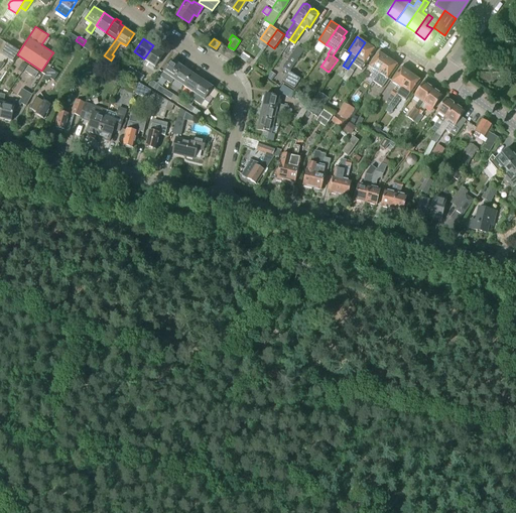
[(83,45),(90,49),(93,45),(86,40),(83,45)]
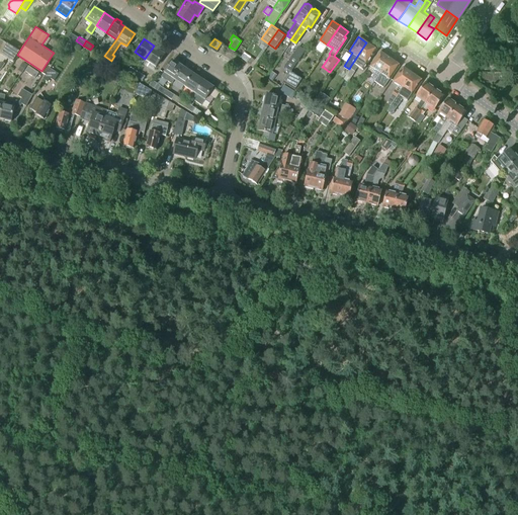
[(6,43),(0,52),(5,56),(13,61),(19,51),(6,43)]
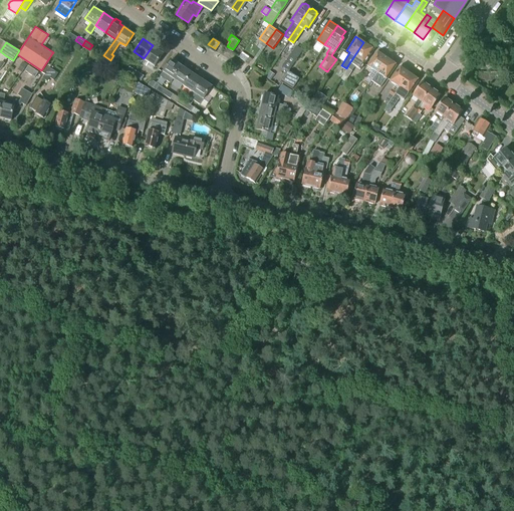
[(347,66),(346,68),(341,76),(344,79),(354,65),(359,68),(373,48),(363,42),(347,66)]
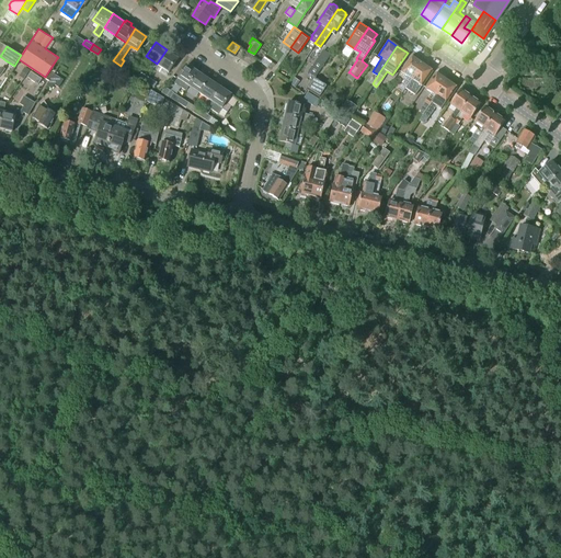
[(308,70),(315,76),(331,53),(323,48),(308,70)]
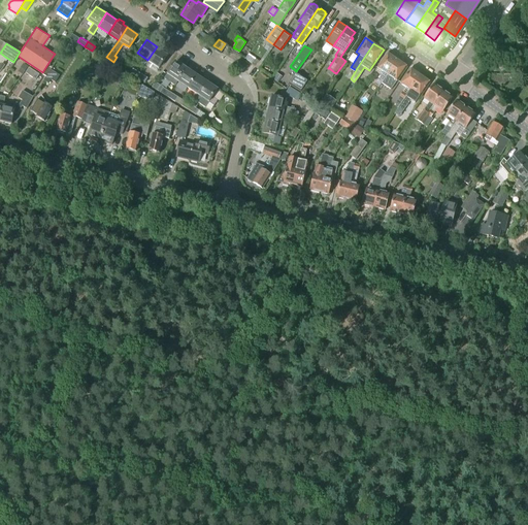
[(157,46),(147,60),(158,67),(167,54),(157,46)]
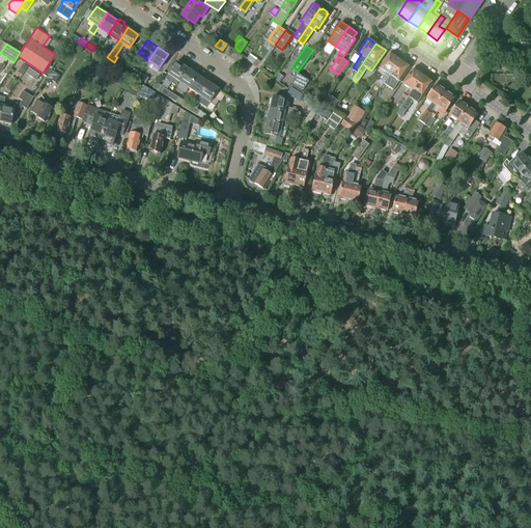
[(107,57),(110,53),(103,48),(100,53),(107,57)]
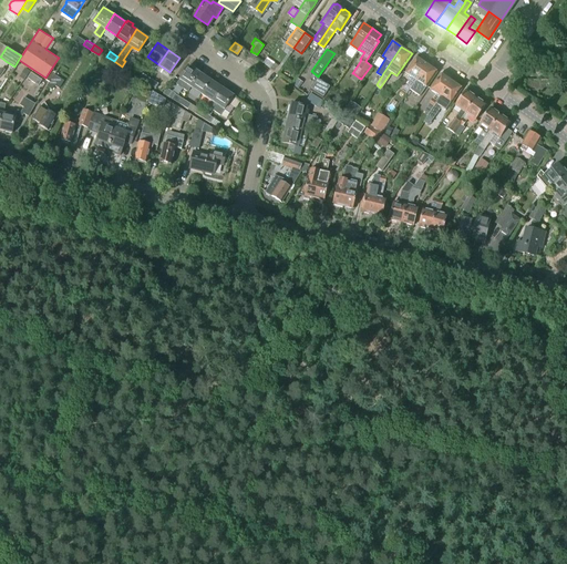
[(267,55),(264,61),(277,71),(280,65),(267,55)]
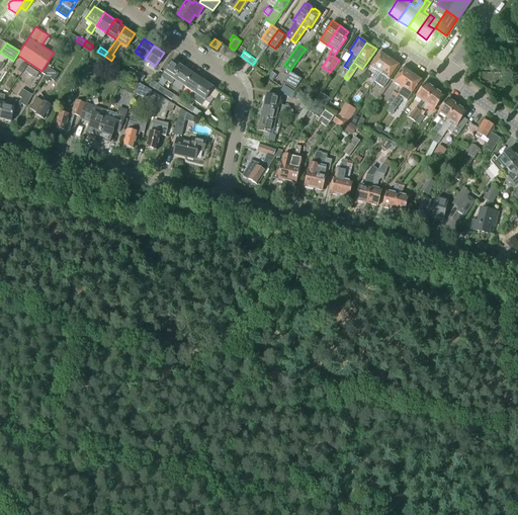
[(375,78),(379,71),(389,58),(380,52),(370,65),(376,69),(371,75),(375,78)]
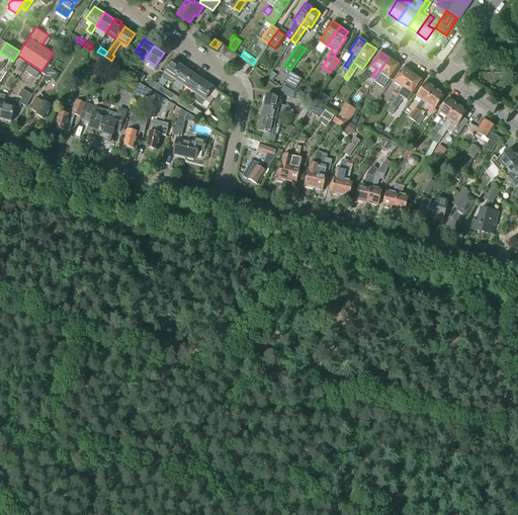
[(56,57),(53,54),(41,71),(46,73),(42,77),(48,80),(50,76),(54,79),(59,72),(50,67),(56,57)]
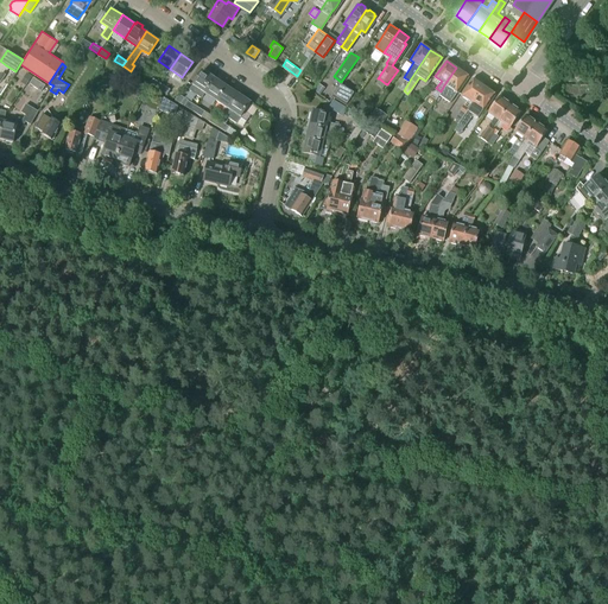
[(192,83),(190,87),(197,91),(202,95),(204,91),(206,90),(215,76),(209,74),(210,71),(206,68),(203,69),(202,69),(192,83)]
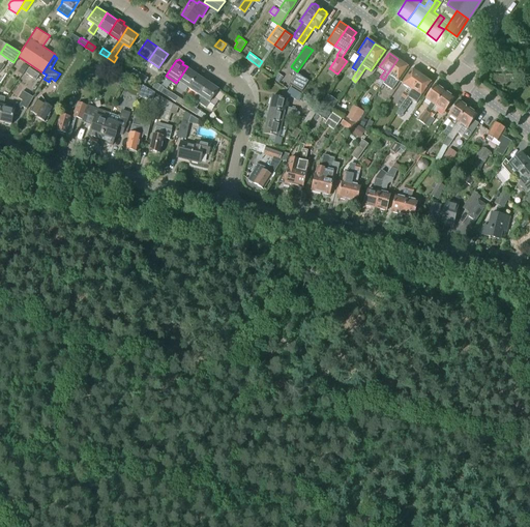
[(392,87),(398,80),(407,65),(398,59),(388,72),(384,80),(383,82),(392,87)]
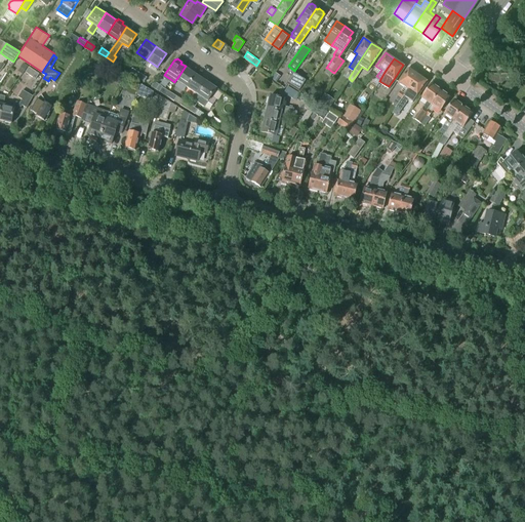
[(24,62),(18,69),(23,72),(28,65),(24,62)]
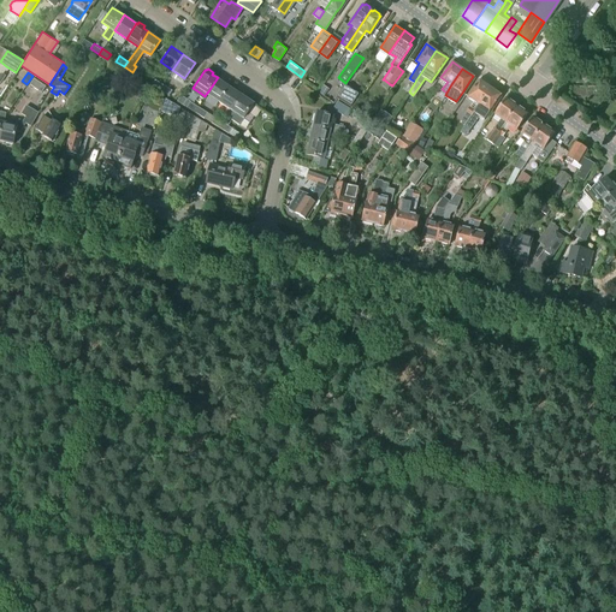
[(46,84),(34,77),(30,83),(42,90),(46,84)]
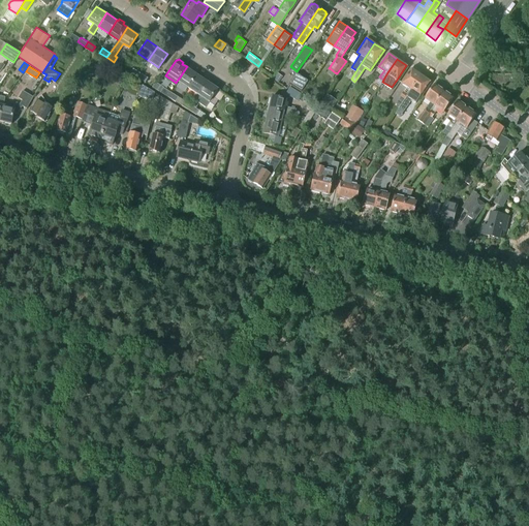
[(179,79),(178,80),(182,82),(188,87),(196,73),(187,66),(179,79)]
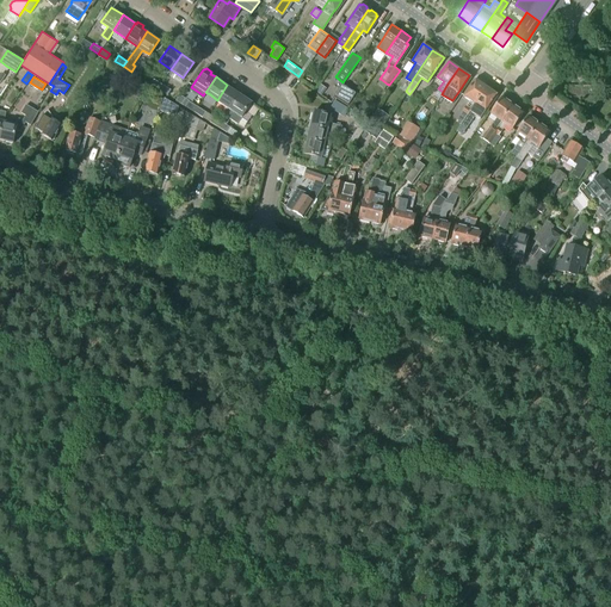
[(158,88),(161,84),(153,78),(149,84),(158,88)]
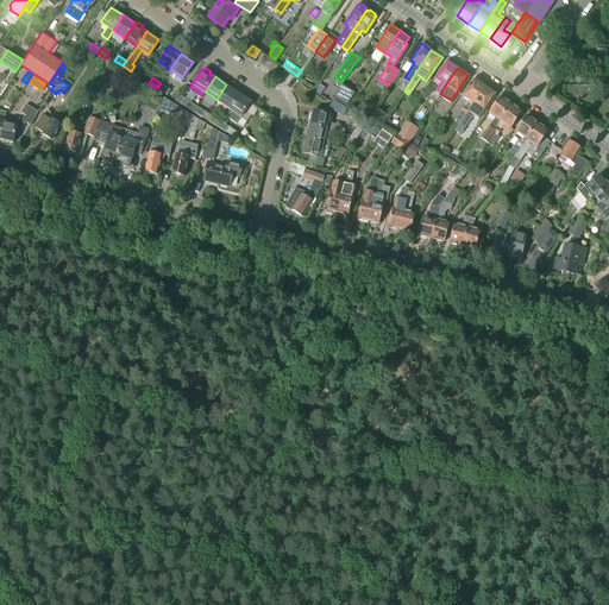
[(472,101),(484,84),(473,77),(462,94),(472,101)]
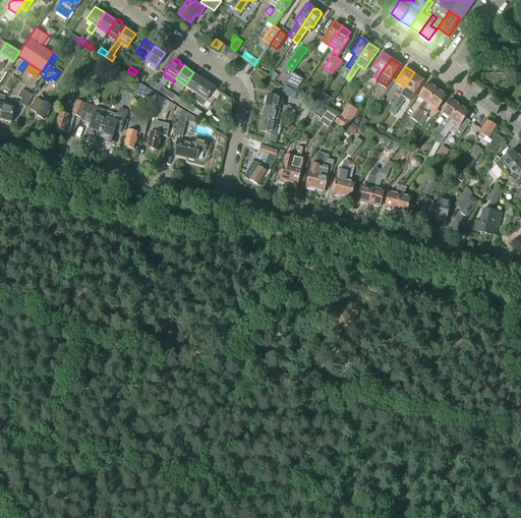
[(274,70),(270,75),(275,78),(278,73),(274,70)]
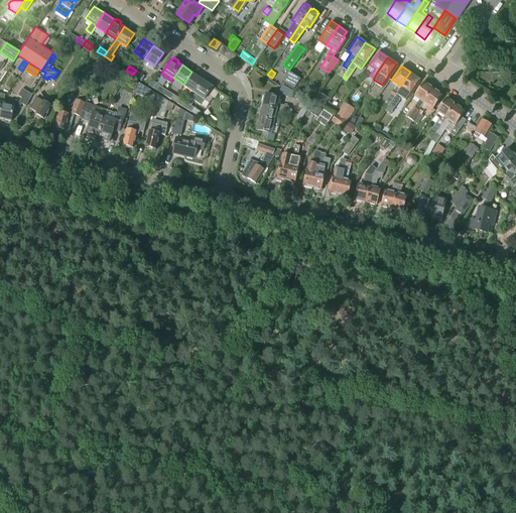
[(136,71),(133,75),(140,80),(143,75),(136,71)]
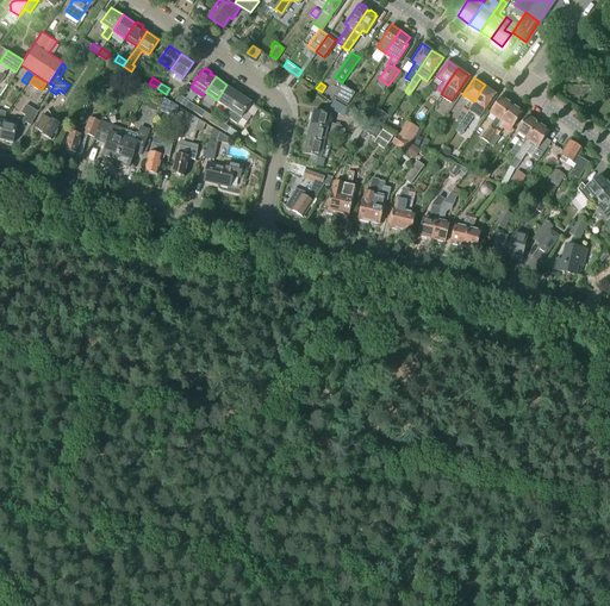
[(348,102),(355,92),(342,83),(335,94),(348,102)]
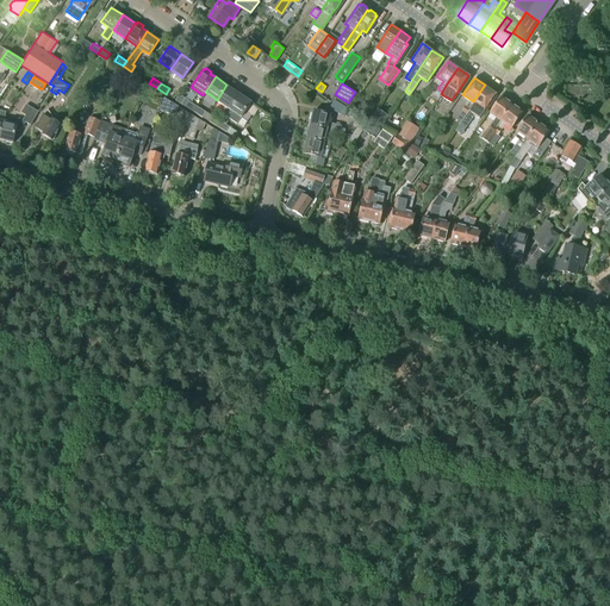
[(226,85),(217,100),(229,107),(238,93),(226,85)]
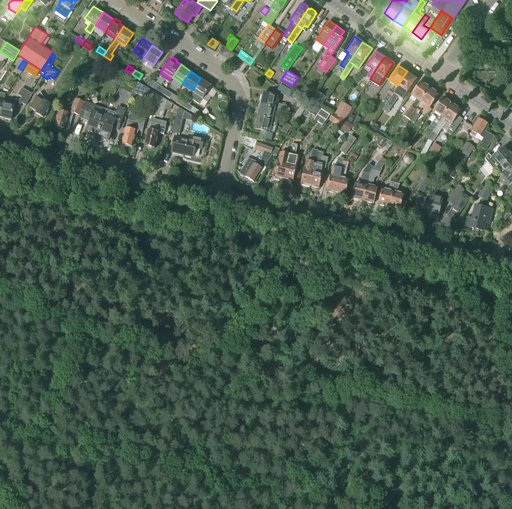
[(402,98),(406,91),(416,78),(407,71),(397,85),(398,85),(395,90),(387,101),(386,102),(391,106),(398,95),(402,98)]
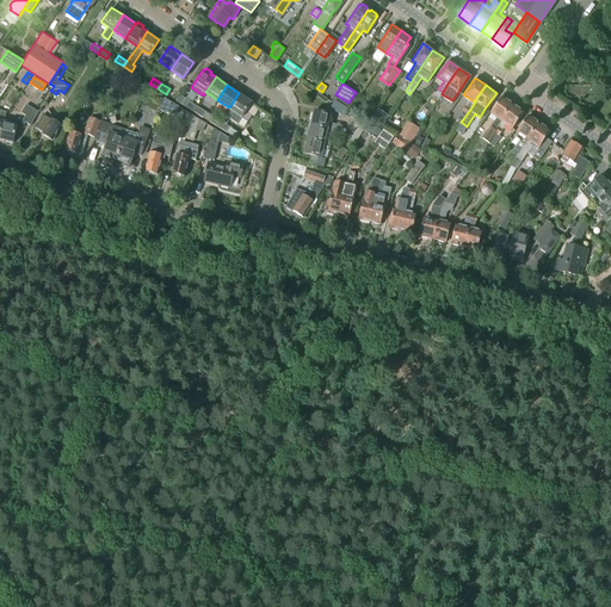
[(226,113),(230,117),(238,122),(241,116),(245,111),(252,100),(239,93),(229,107),(226,113)]
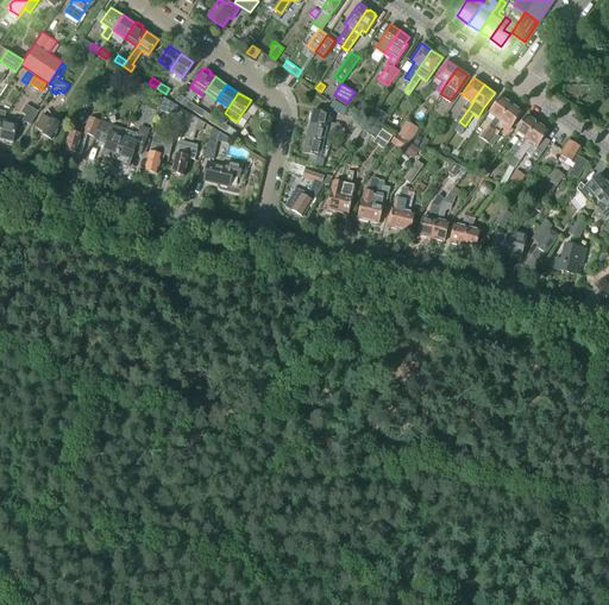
[(500,119),(510,102),(500,95),(488,112),(494,115),(490,121),(479,136),(487,142),(494,131),(491,130),(495,124),(496,125),(500,119)]
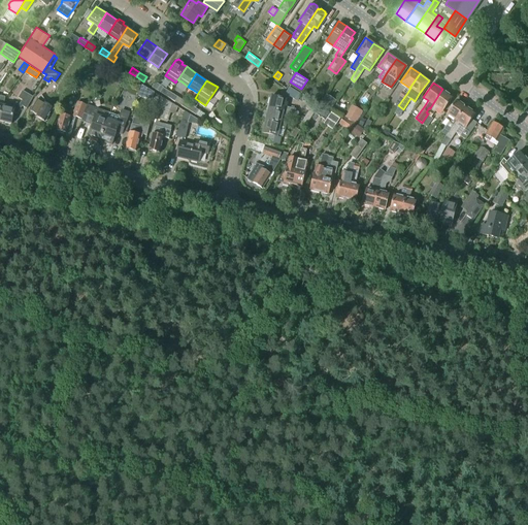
[(155,91),(142,84),(138,94),(152,98),(155,91)]
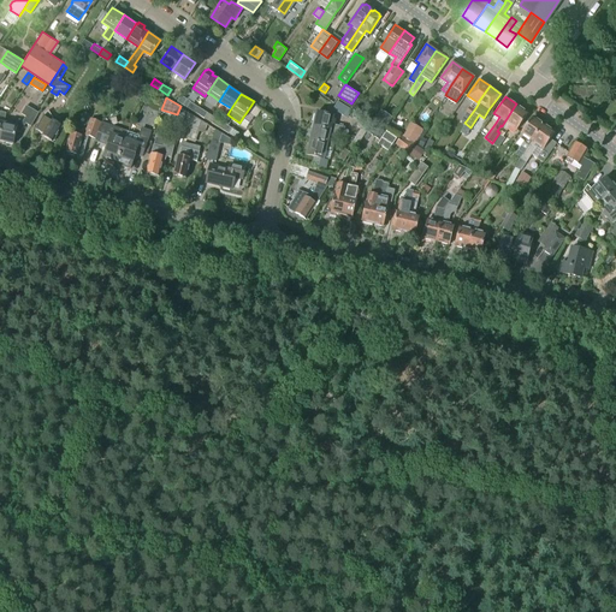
[(195,112),(199,106),(190,100),(187,106),(195,112)]
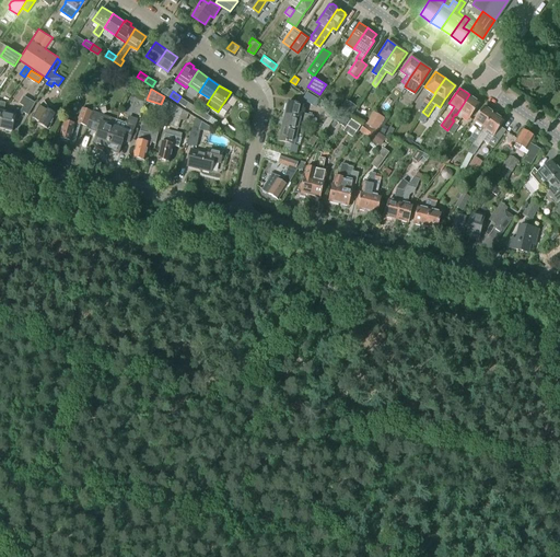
[(27,113),(35,101),(24,94),(20,102),(23,104),(21,109),(18,107),(15,107),(13,113),(3,111),(0,123),(0,126),(12,129),(14,118),(18,119),(23,111),(27,113)]
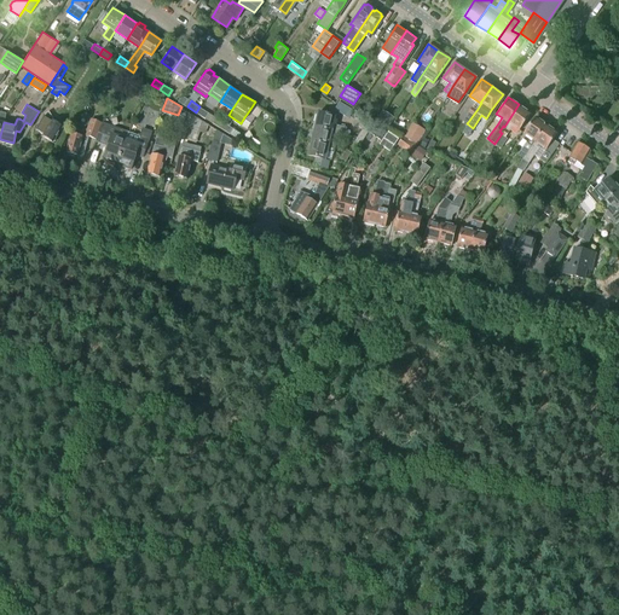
[(508,121),(518,128),(530,111),(519,104),(508,121)]
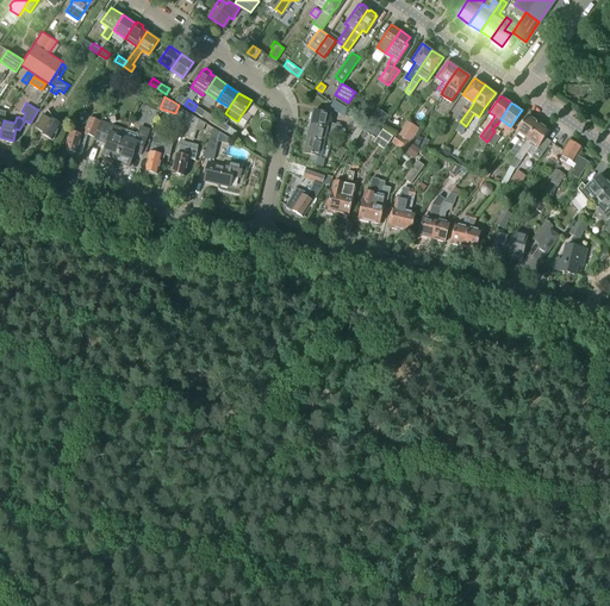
[(461,120),(471,107),(465,104),(455,118),(461,120)]
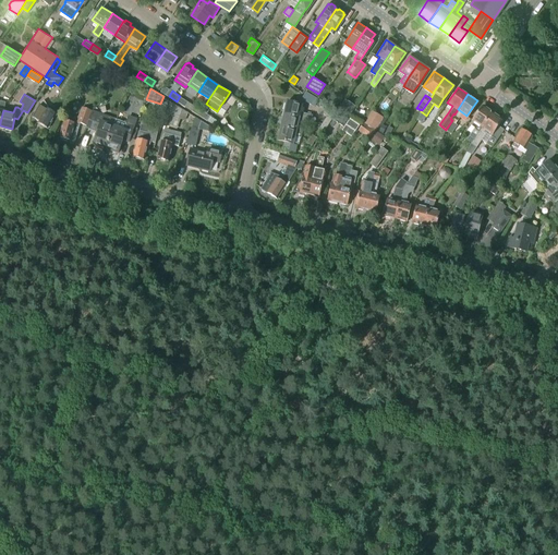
[(180,96),(177,101),(184,106),(187,101),(180,96)]
